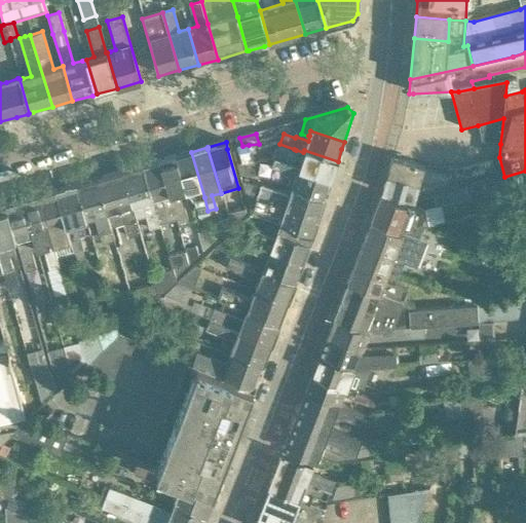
[(273,160),(331,180),(338,161),(304,150),(303,152),(296,150),(295,154),(279,148),(274,151),(271,160),(273,160)]
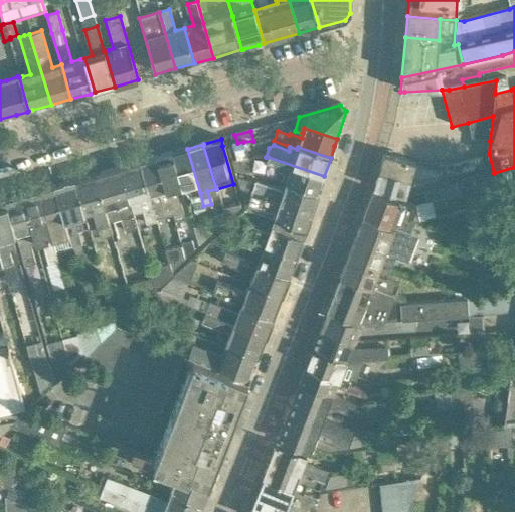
[(244,147),(233,150),(236,161),(245,160),(247,160),(246,154),(244,147)]
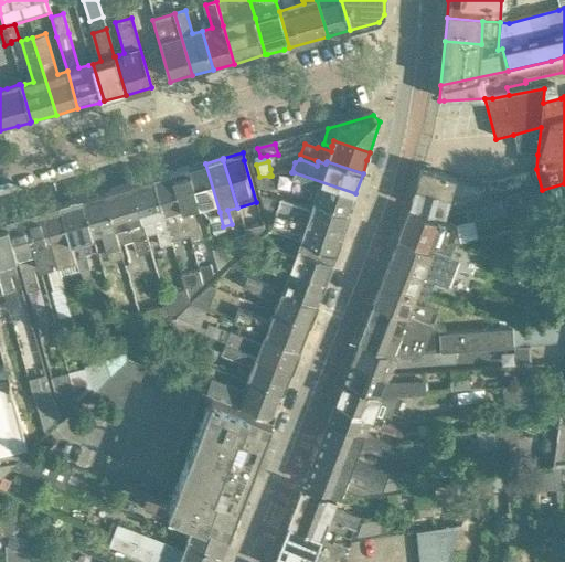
[(223,226),(220,212),(205,163),(188,168),(198,205),(205,203),(213,230),(223,226)]
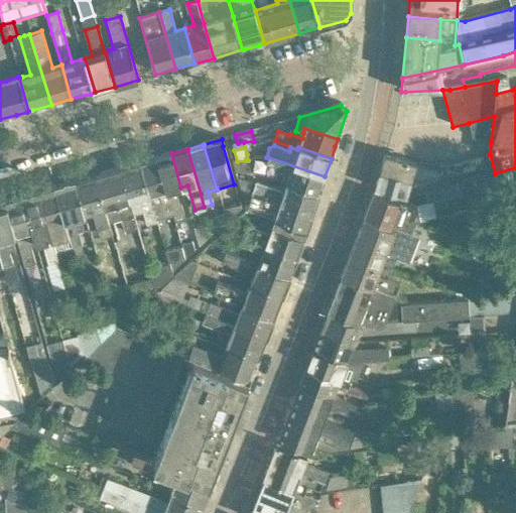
[(174,188),(180,187),(171,153),(155,158),(171,217),(173,223),(183,220),(181,214),(174,188)]
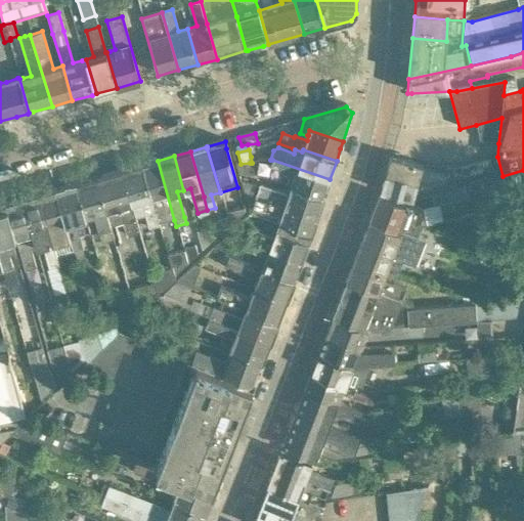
[(391,157),(386,174),(431,187),(447,182),(446,181),(445,176),(421,173),(423,166),(391,157)]
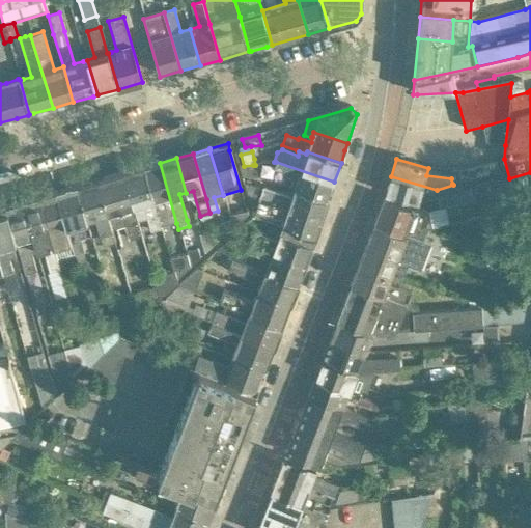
[(328,200),(334,182),(276,162),(273,171),(297,179),(294,189),(328,200)]
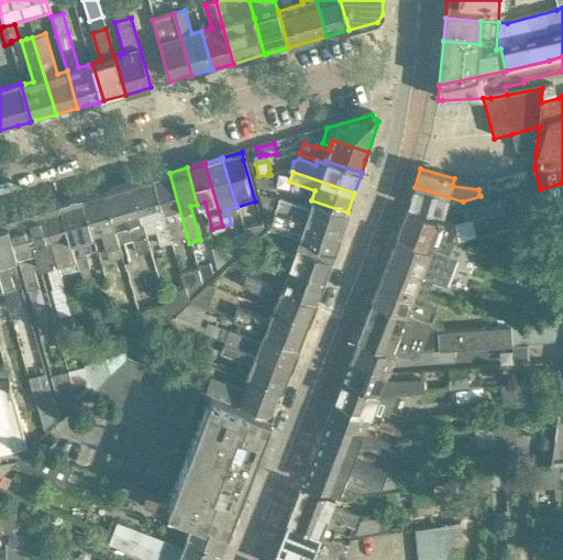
[(169,242),(187,237),(169,173),(151,178),(162,215),(169,242)]
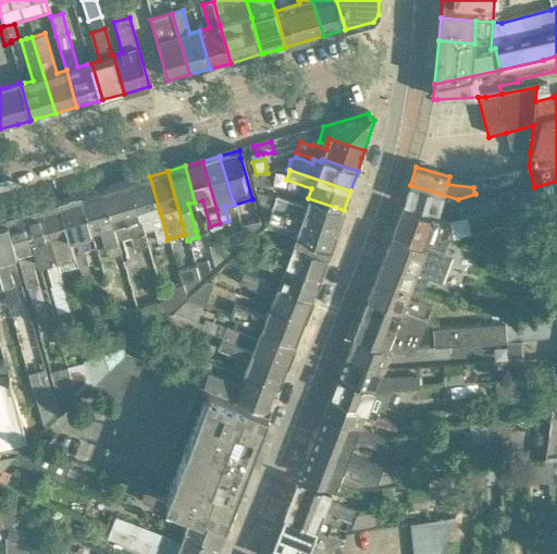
[(521,171),(490,179),(493,189),(523,182),(521,171)]
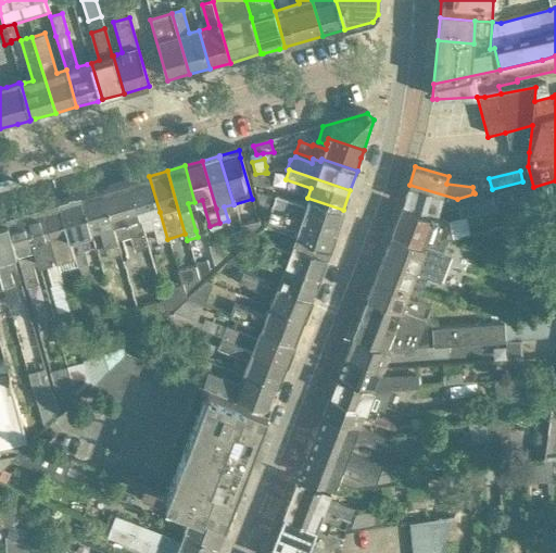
[(255,174),(250,175),(254,188),(267,188),(265,173),(255,174)]
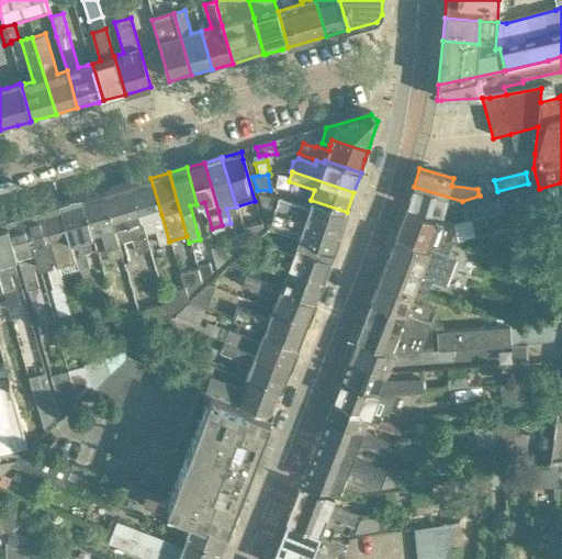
[(145,236),(155,233),(158,247),(164,246),(170,244),(169,242),(161,214),(150,178),(128,185),(138,221),(146,246),(141,248),(142,252),(146,250),(146,252),(149,252),(145,236)]
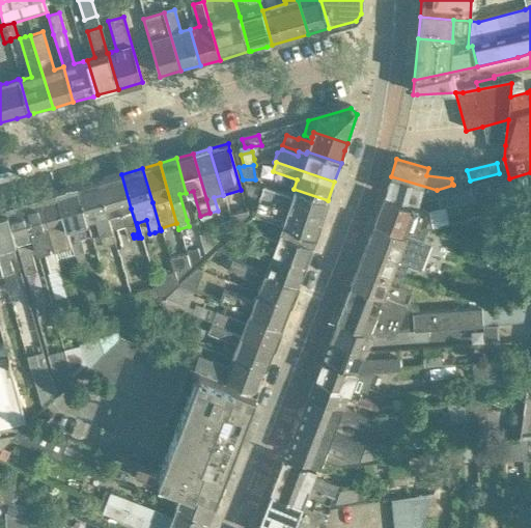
[(138,232),(131,209),(121,174),(96,182),(110,230),(122,226),(127,242),(138,238),(138,237),(134,238),(133,234),(138,232)]
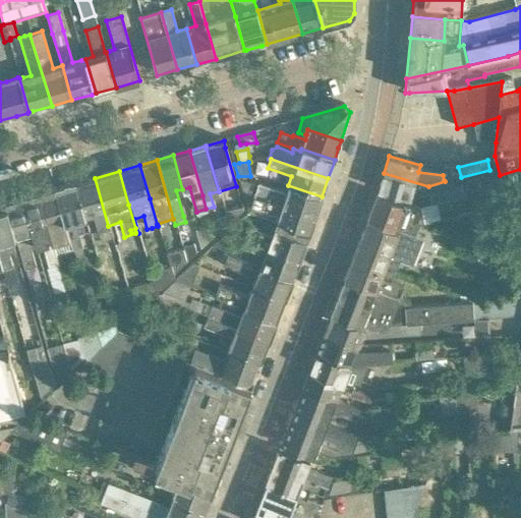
[(384,173),(379,191),(398,197),(409,199),(412,192),(423,195),(427,194),(462,185),(460,177),(445,181),(428,186),(384,173)]
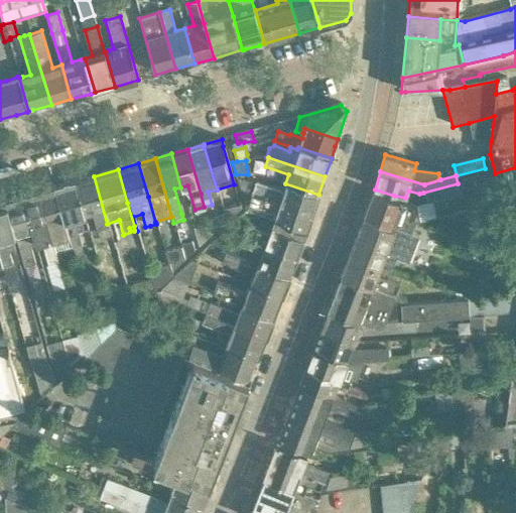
[(94,176),(73,182),(83,216),(91,213),(99,242),(111,238),(107,224),(94,176)]
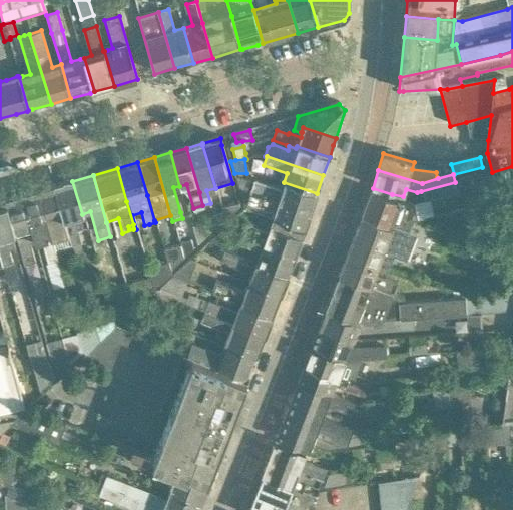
[(250,183),(235,179),(239,189),(247,192),(250,183)]
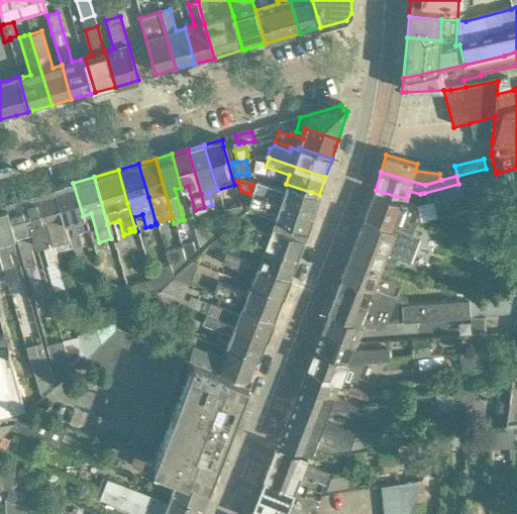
[(73,183),(54,188),(71,248),(82,245),(78,233),(87,230),(83,216),(73,183)]
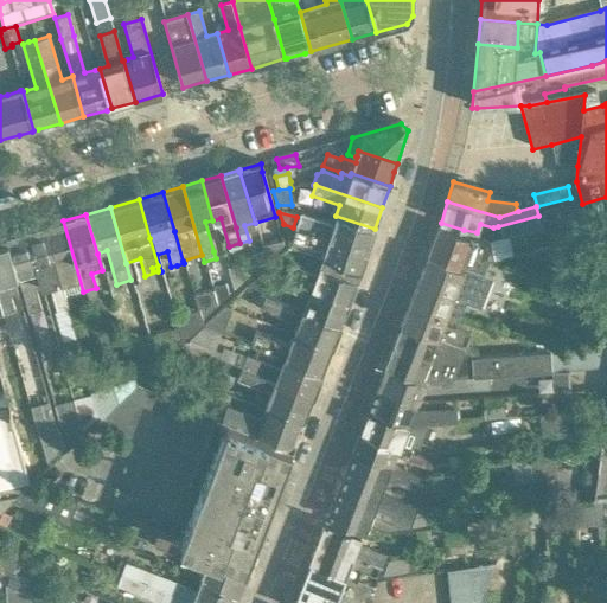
[(375,229),(336,216),(331,229),(325,226),(326,224),(300,216),(295,229),(346,247),(346,248),(366,255),(375,229)]
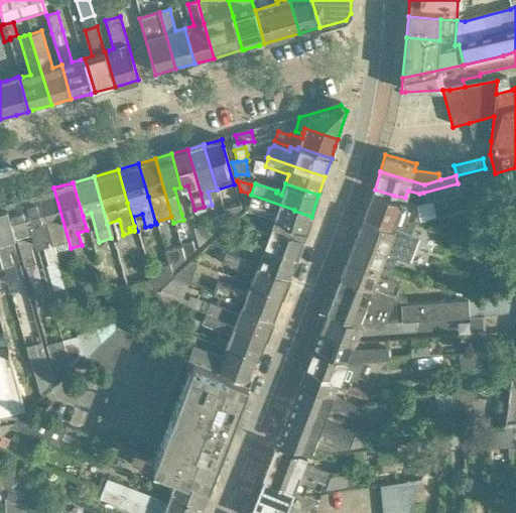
[(461,198),(458,183),(423,193),(427,206),(461,198)]
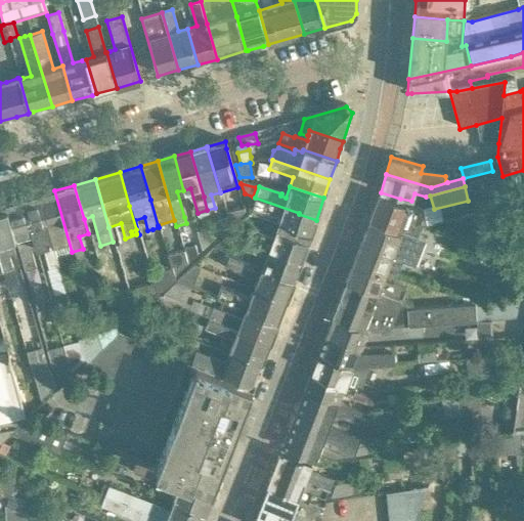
[(72,252),(54,190),(36,197),(53,257),(72,252)]
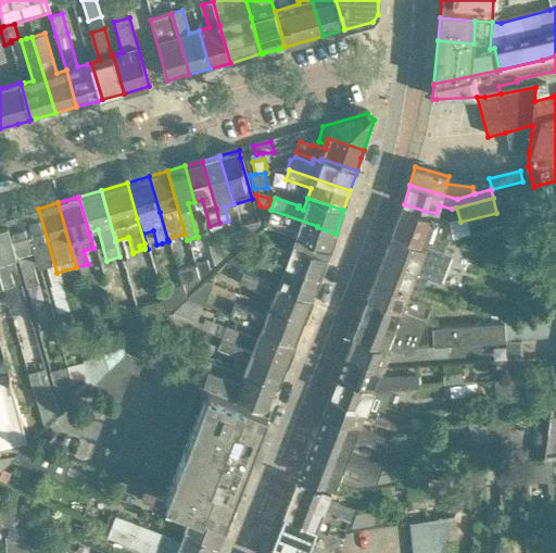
[(328,255),(336,234),(317,227),(317,226),(270,210),(268,209),(260,205),(265,226),(266,222),(291,229),(291,227),(297,229),(293,240),(328,255)]
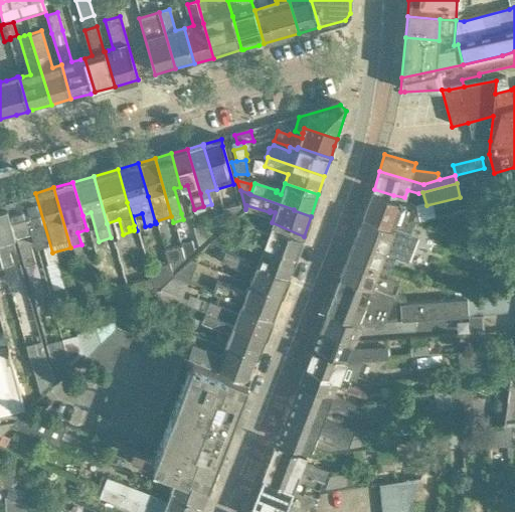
[(419,223),(415,208),(392,199),(373,192),(364,217),(384,224),(384,225),(394,228),(414,224),(419,223)]
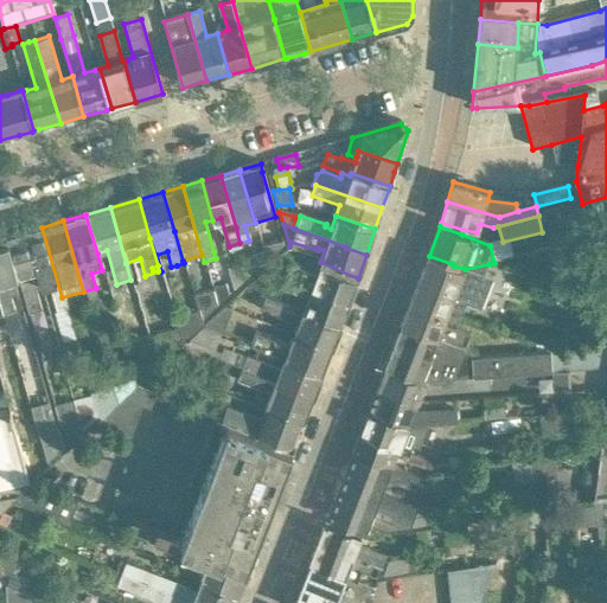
[(42,228),(24,232),(39,289),(46,287),(55,313),(65,309),(62,297),(42,228)]
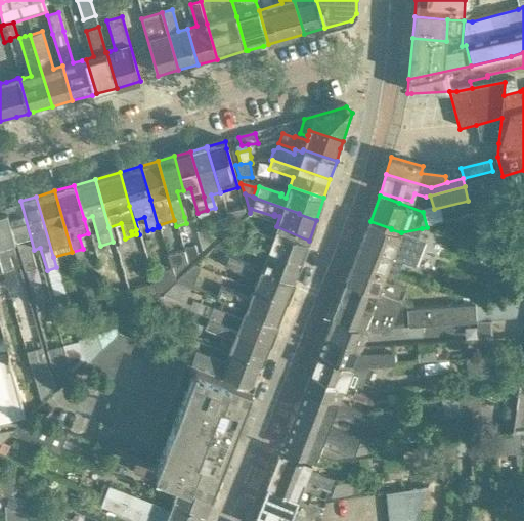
[(20,201),(4,206),(13,240),(15,239),(26,272),(35,269),(30,251),(34,250),(20,201)]
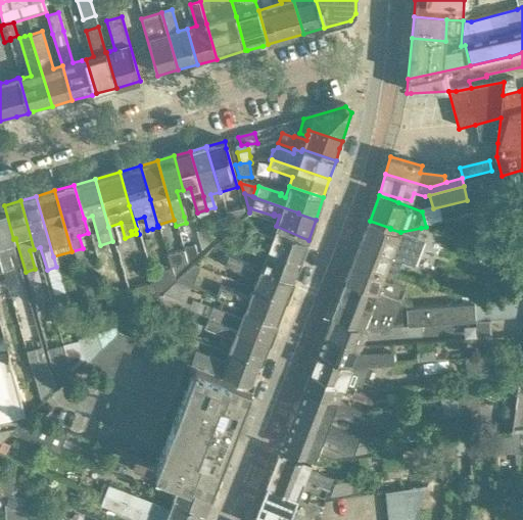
[(11,239),(13,239),(4,205),(0,205),(0,269),(1,272),(13,269),(9,256),(16,254),(11,239)]
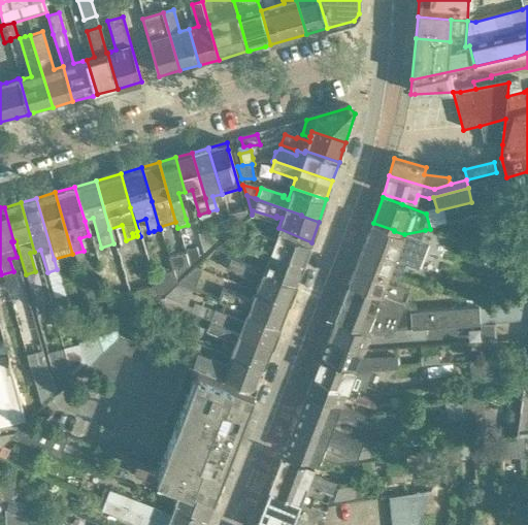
[(227,215),(229,220),(231,228),(246,214),(245,209),(227,215)]
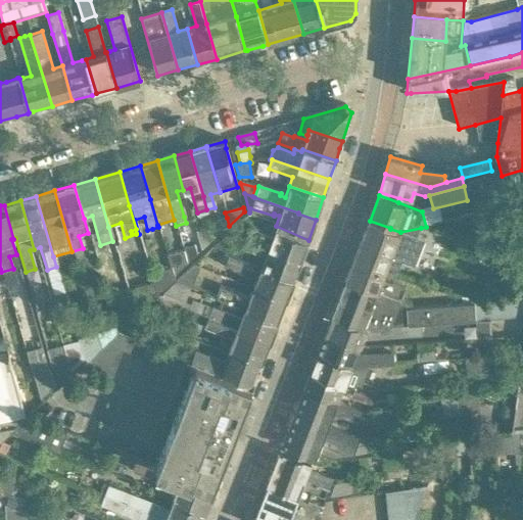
[(215,238),(229,226),(227,218),(210,223),(215,238)]
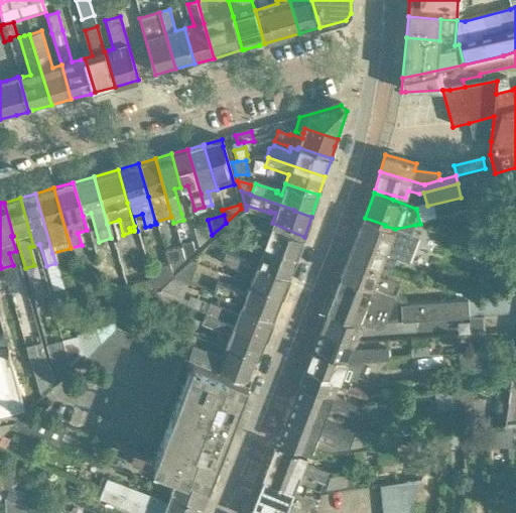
[(365,218),(350,257),(380,268),(390,273),(396,259),(409,263),(419,239),(411,235),(415,225),(395,229),(385,226),(385,225),(365,218)]
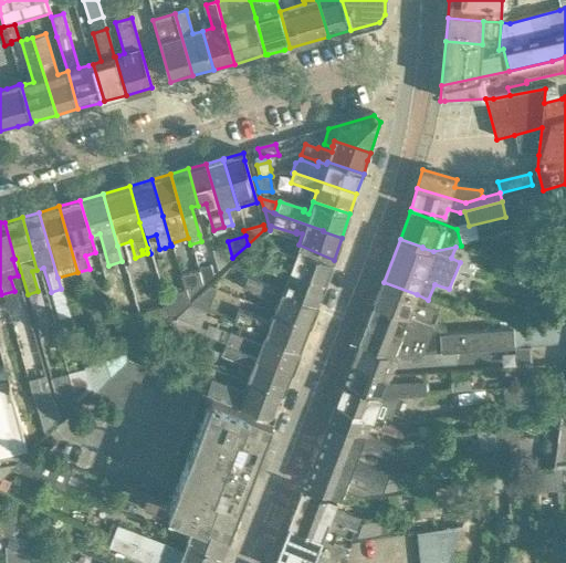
[(268,249),(263,259),(325,283),(334,260),(299,244),(293,259),(268,249)]
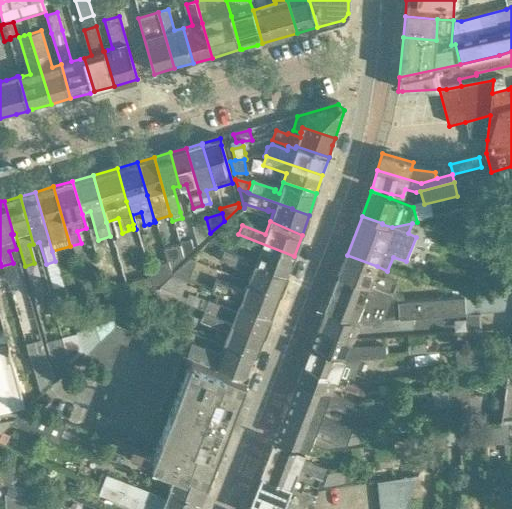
[(191,227),(196,246),(204,239),(199,225),(191,227)]
